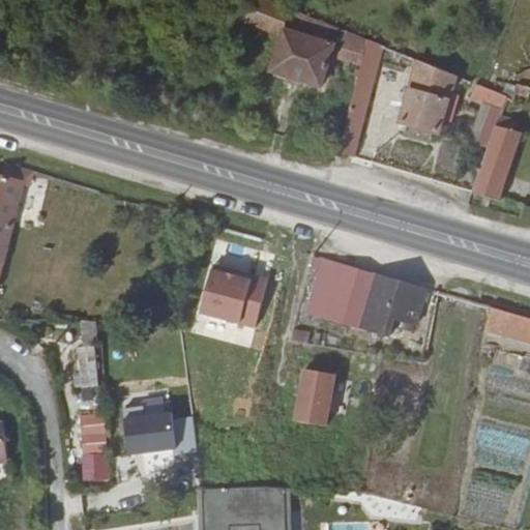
[(286,0),(241,0),(238,12),(285,33),(294,3),(286,0)]
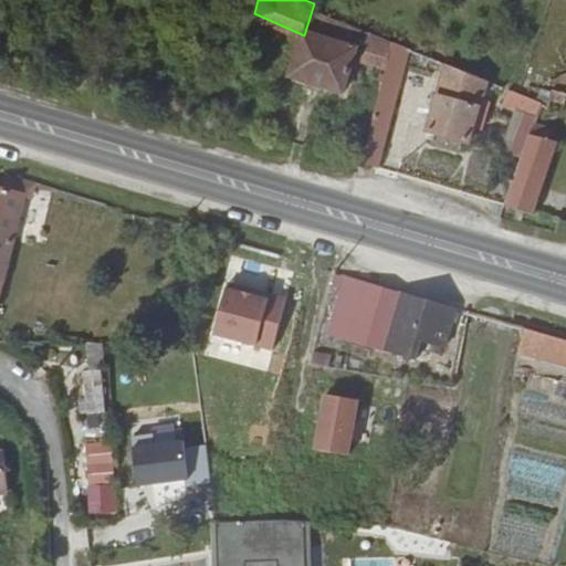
[(290,77),(343,95),(355,59),(367,24),(314,3),(304,35),(290,77)]
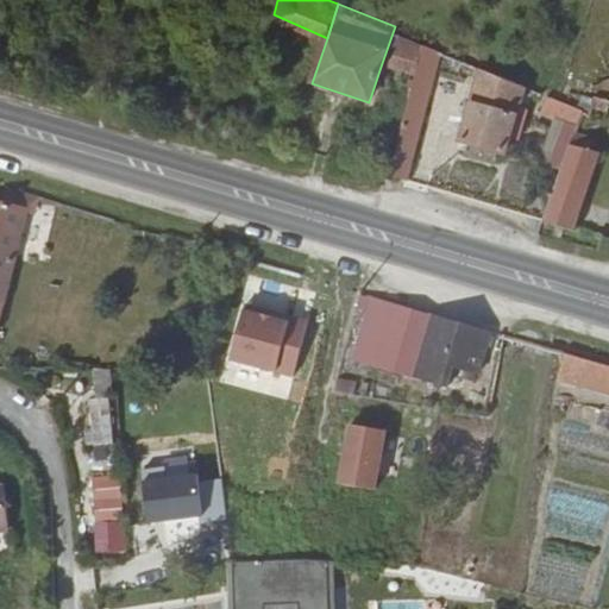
[(395,26),(382,63),(402,73),(412,33),(395,26)]
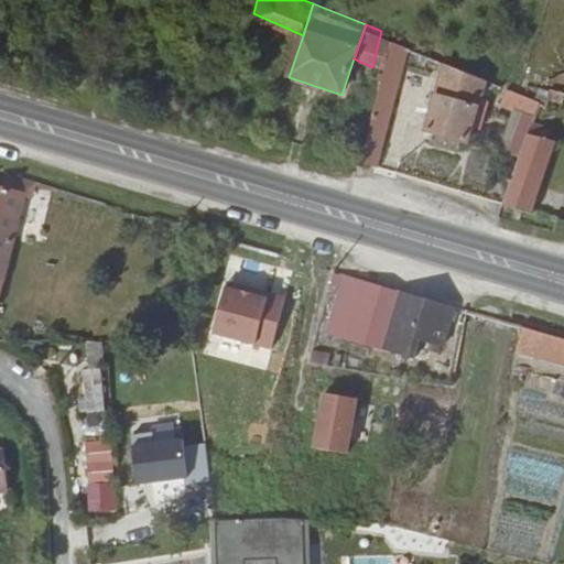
[(394,36),(381,31),(372,67),(386,69),(394,36)]
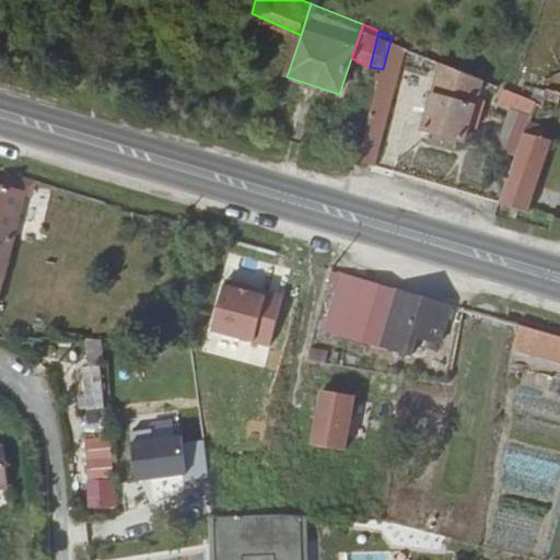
[(463,146),(487,73),(441,56),(435,74),(440,77),(422,132),(463,146)]
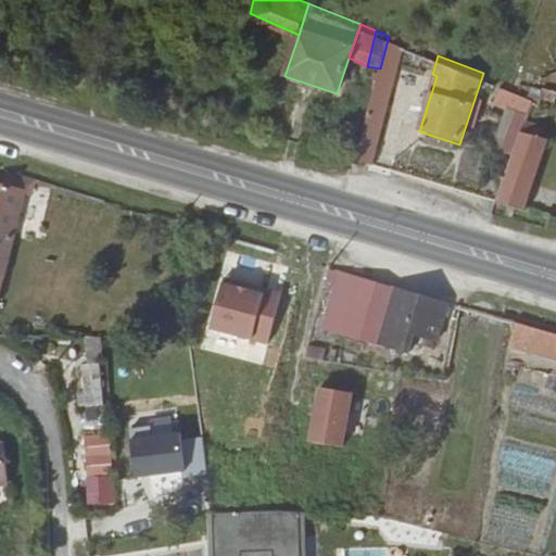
[(368,165),(388,84),(377,81),(356,162),(368,165)]
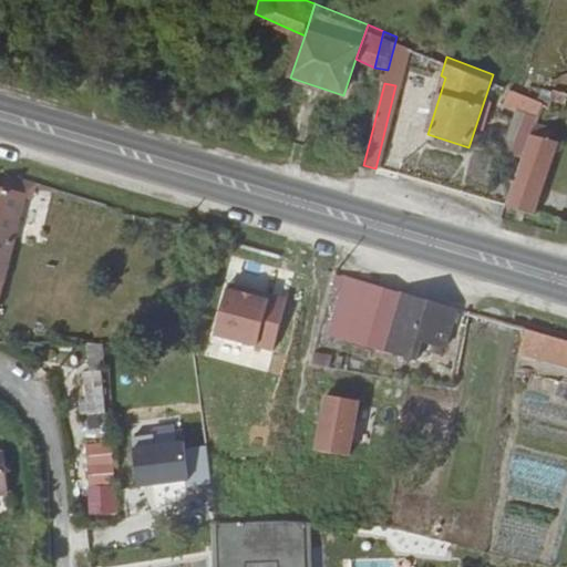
[(544,103),(565,112),(566,105),(566,88),(558,85),(553,99),(546,96),(544,103)]
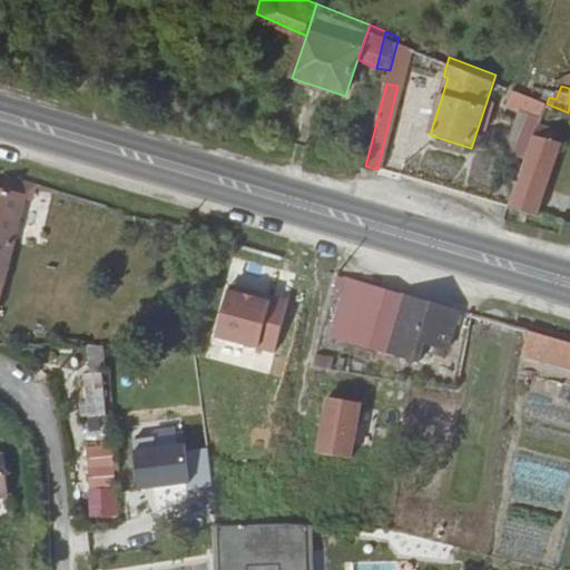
[(517,182),(507,207),(536,216),(562,145),(557,143),(561,131),(539,124),(517,182)]
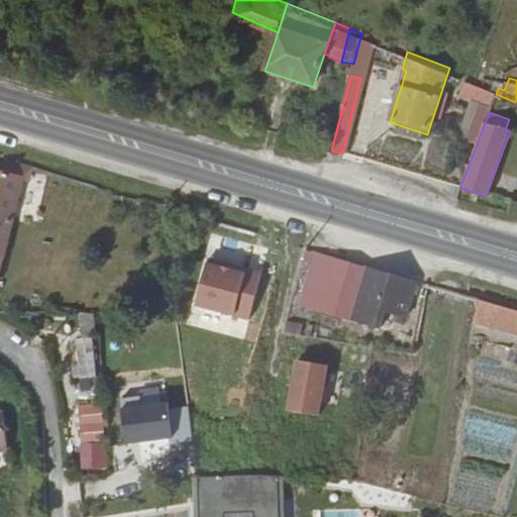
[(30,189),(36,172),(4,162),(0,173),(0,263),(20,186),(30,189)]
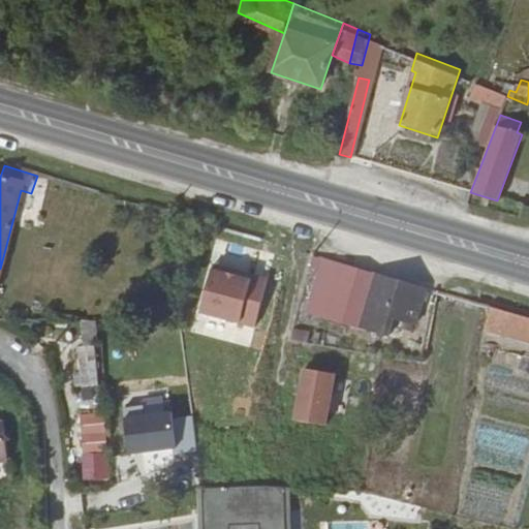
[(336,265),(319,316),(358,329),(374,276),(336,265)]
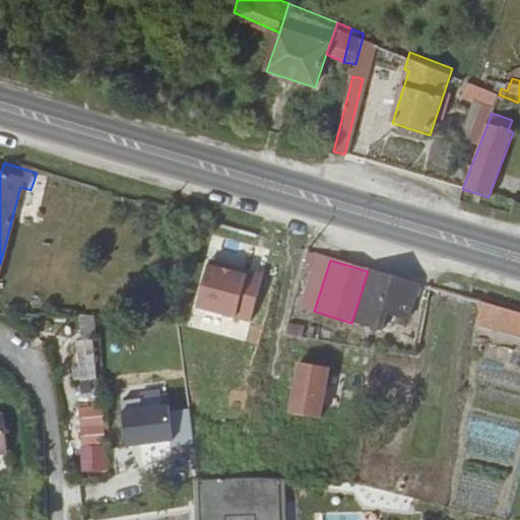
[(206,261),(196,309),(253,321),(264,274),(206,261)]
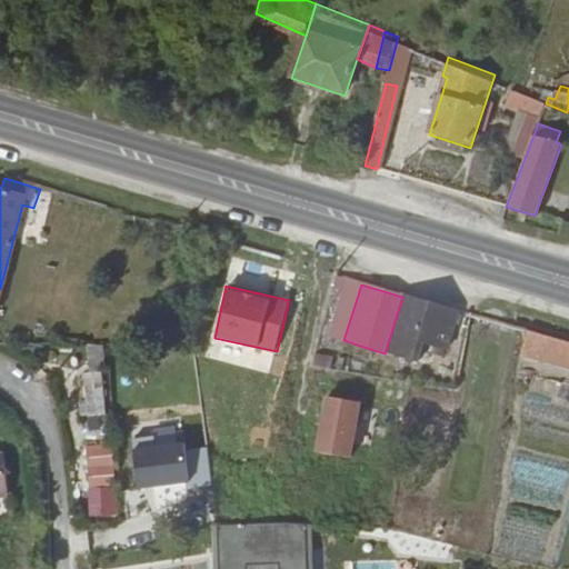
[(446,355),(459,312),(402,297),(385,353),(410,361),(416,345),(437,351),(433,359),(441,360),(443,356),(446,355)]
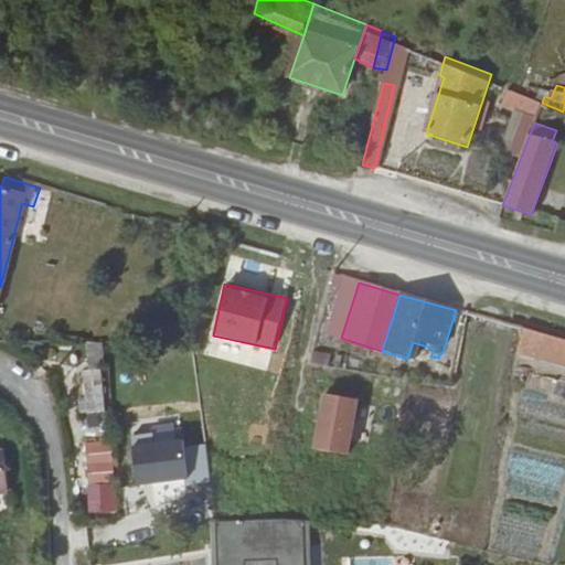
[(519,355),(564,369),(564,342),(525,331),(519,355)]
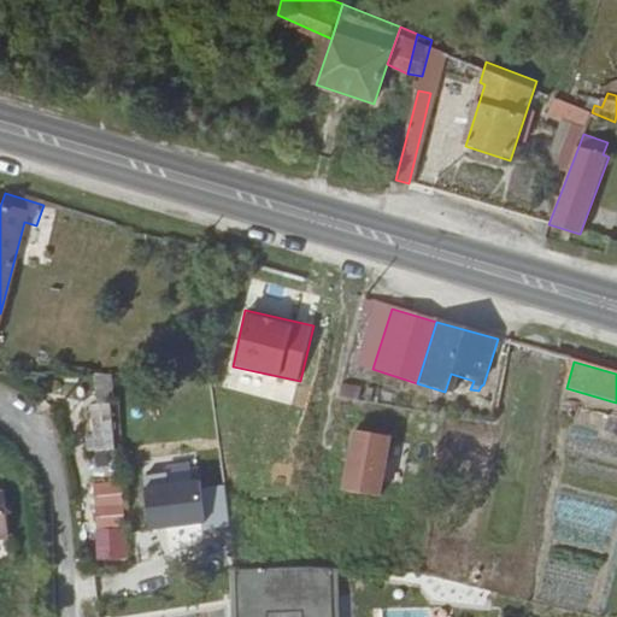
[(105,401),(115,400),(112,376),(94,374),(97,395),(104,394),(105,401)]
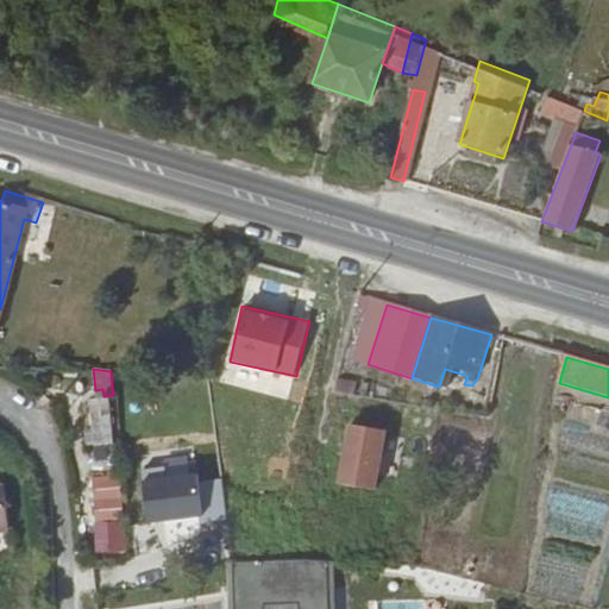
[(337,383),(333,394),(352,397),(355,387),(337,383)]
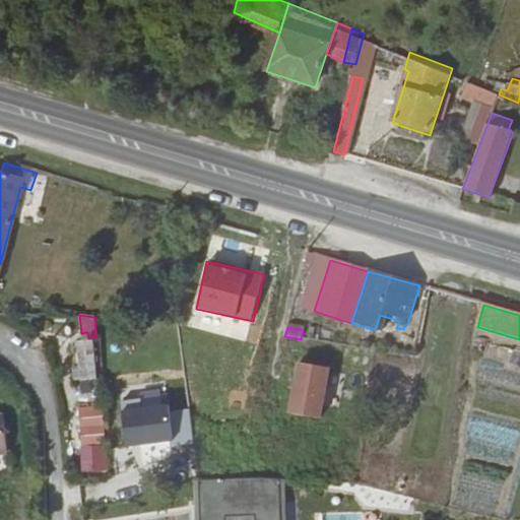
[(346,339),(344,347),(353,348),(355,341),(346,339)]
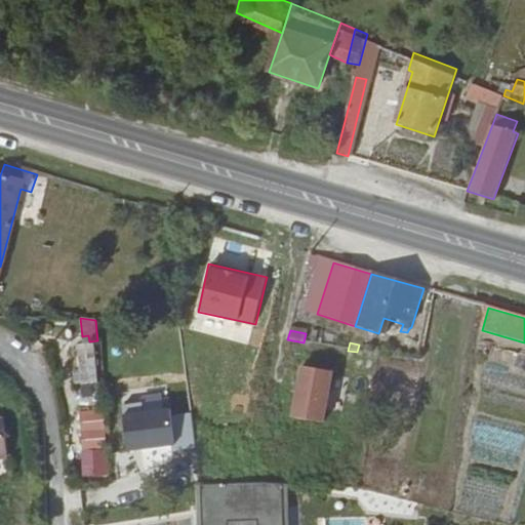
[(92,348),(76,351),(80,388),(96,387),(92,348)]
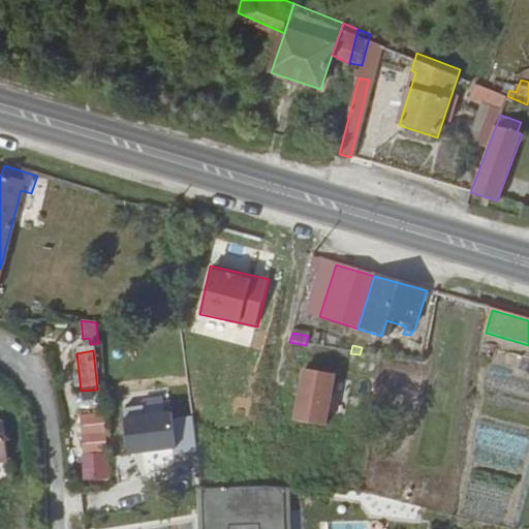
[(301,366),(293,421),(329,425),(336,371),(301,366)]
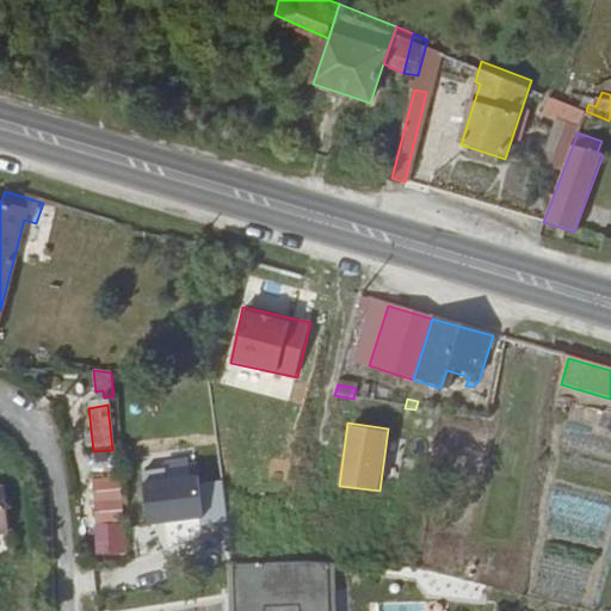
[(144,471),(146,523),(226,520),(224,480),(199,481),(199,469),(144,471)]
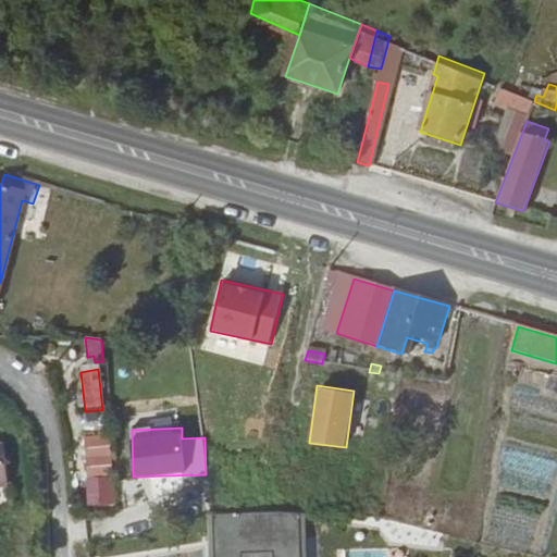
[(90,498),(112,496),(110,472),(87,475),(90,498)]
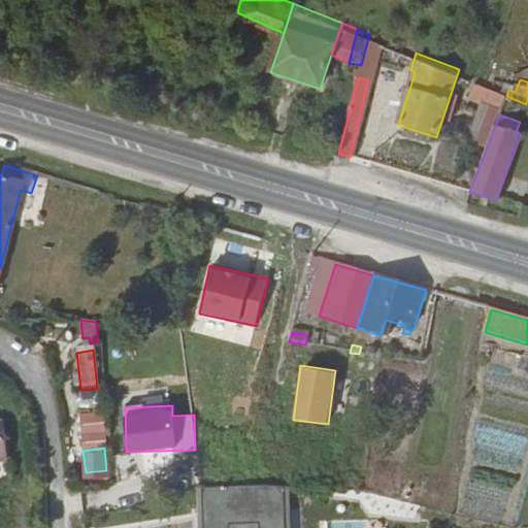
[(285,527),(285,488),(202,488),(202,527),(285,527)]
